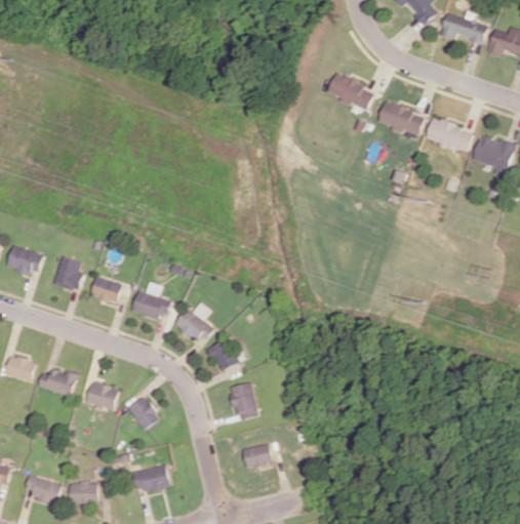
[(436,12),(428,4),(432,0),(393,0),(399,6),(403,3),(423,25),(436,12)]
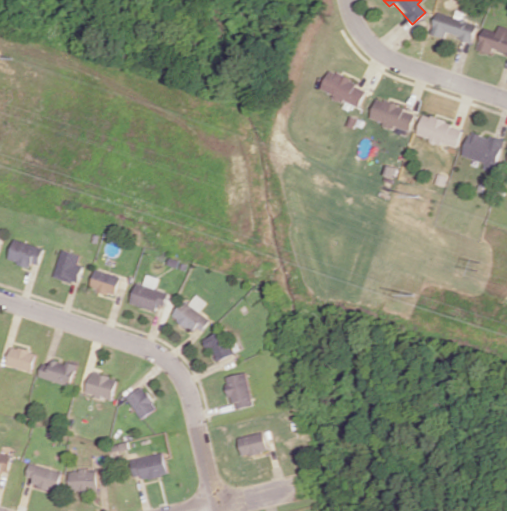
[(443,35),(469,43),(474,25),(433,13),(427,34),(442,38),(443,35)]
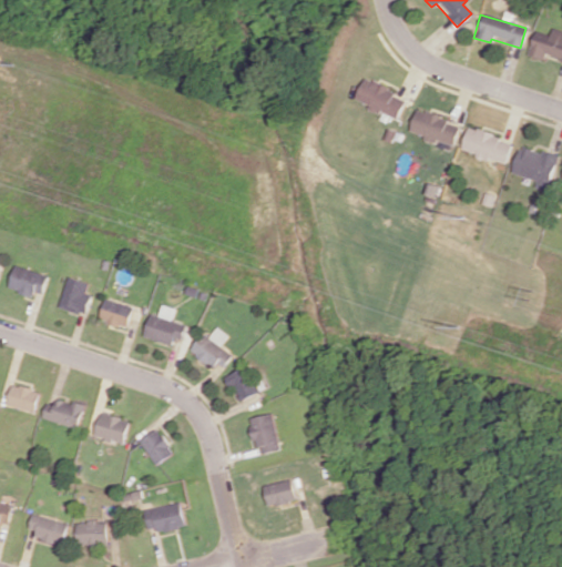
[(561,61),(561,31),(551,29),(549,36),(532,31),(525,56),(541,61),(542,56),(561,61)]
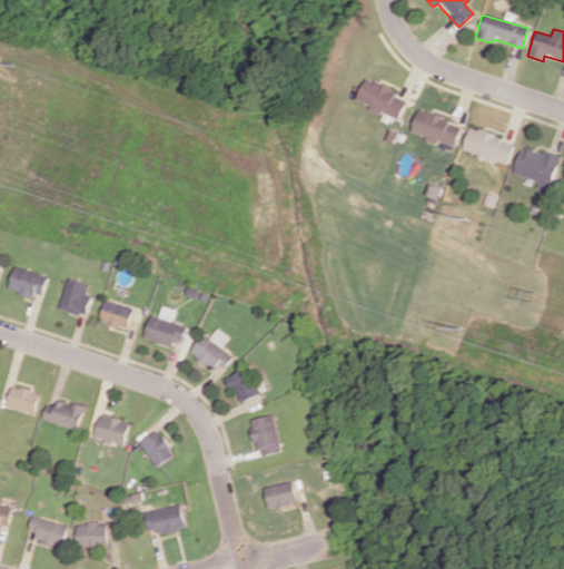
[(397,119),(405,96),(362,80),(354,104),(397,119)]
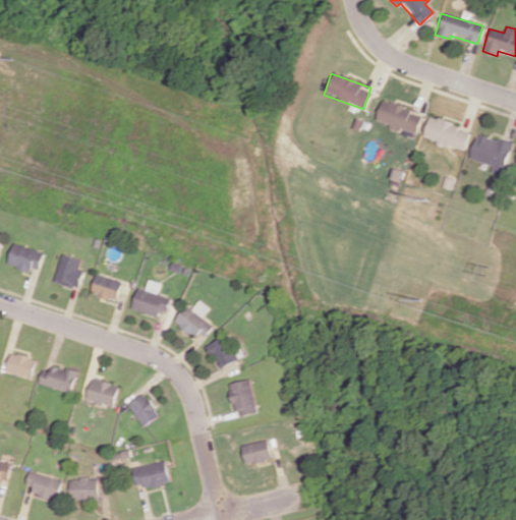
[(374,123),(414,134),(419,113),(380,102),(374,123)]
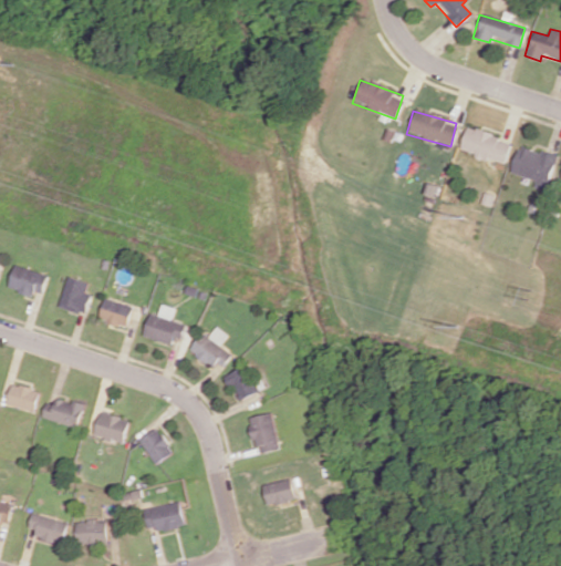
[(501,164),(509,141),(464,127),(457,151),(501,164)]
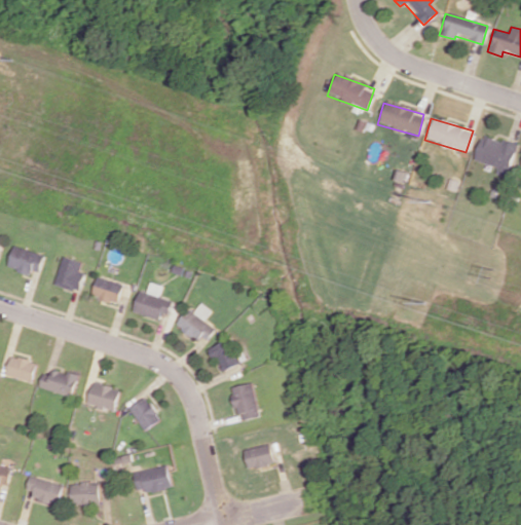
[(472,160),(494,167),(492,174),(506,177),(515,144),(500,140),(499,142),(479,136),(472,160)]
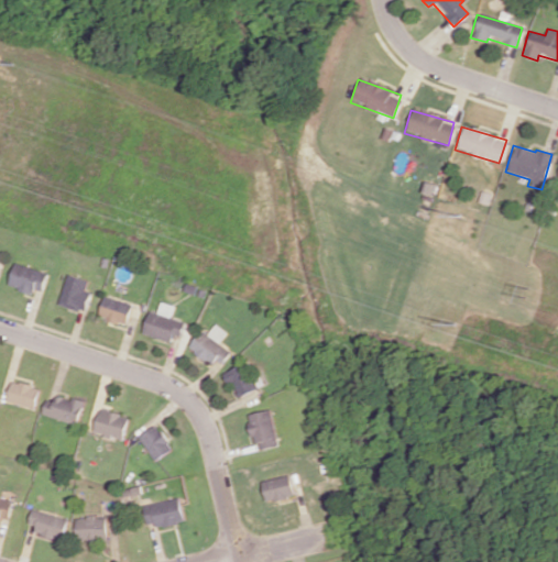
[(31,289),(39,291),(45,274),(12,263),(4,286),(30,295),(31,289)]
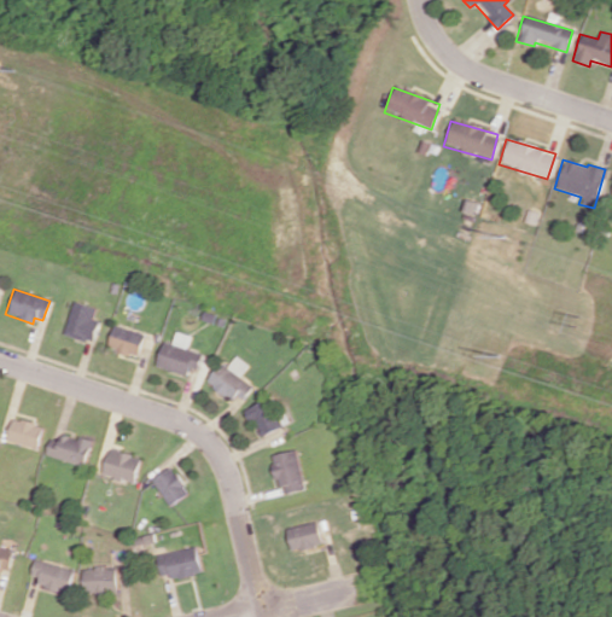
[(97,321),(91,320),(94,308),(71,302),(60,335),(89,343),(97,321)]
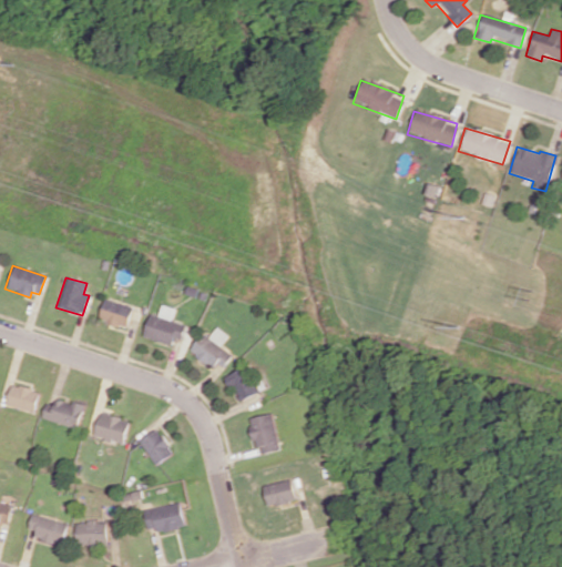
[(130,306),(101,300),(96,322),(125,327),(130,306)]
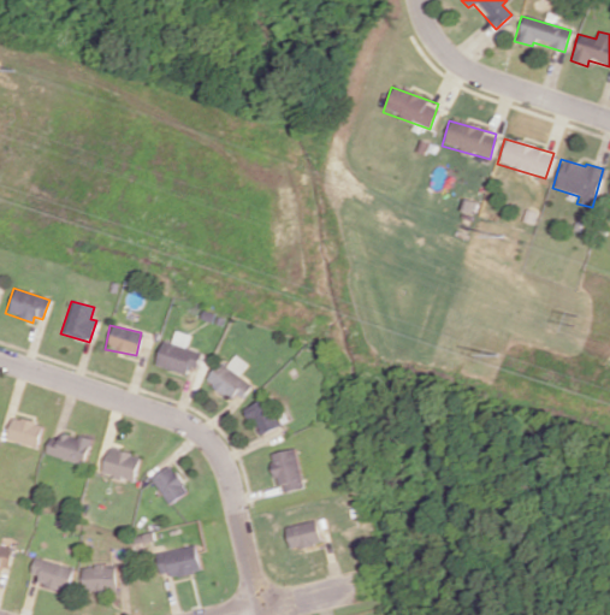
[(199,353),(183,349),(187,335),(173,331),(170,343),(160,341),(153,366),(183,374),(185,366),(195,368),(199,353)]
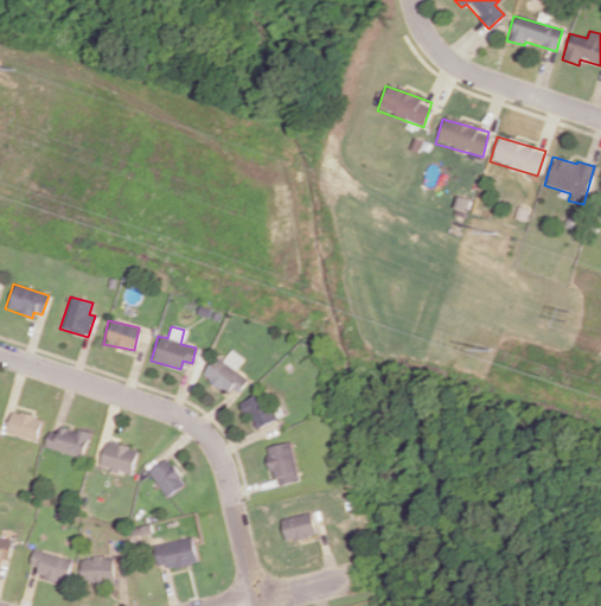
[(200,374),(232,397),(245,381),(232,370),(241,358),(229,350),(221,362),(213,356),(200,374)]
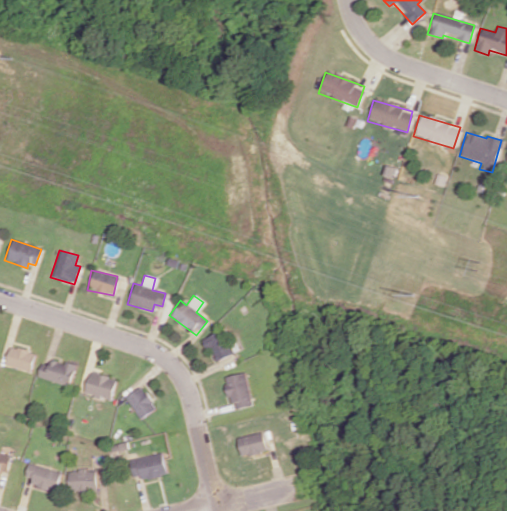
[(210,349),(214,361),(229,355),(221,331),(200,338),(204,351),(210,349)]
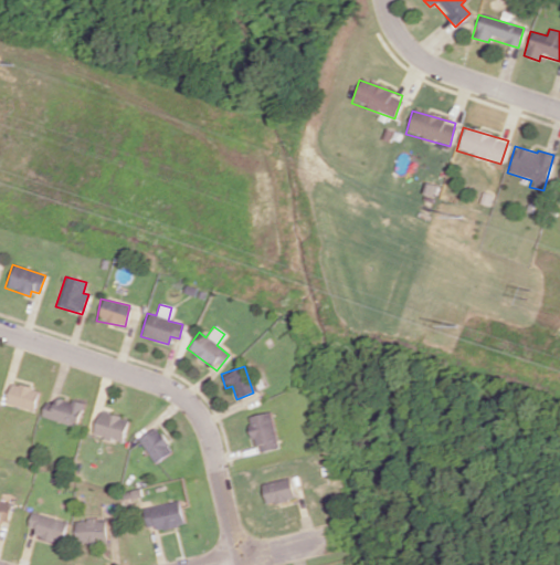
[(37,389),(7,384),(3,405),(32,410),(37,389)]
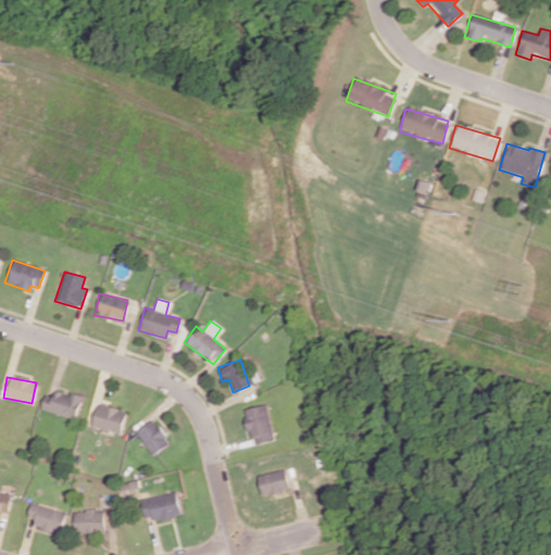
[(38,408),(72,420),(78,400),(45,389),(38,408)]
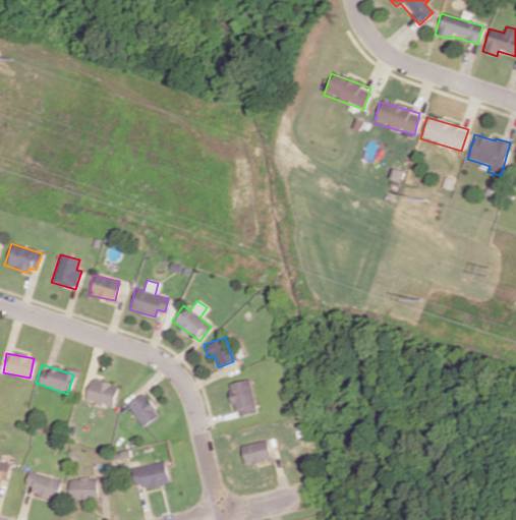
[(84,401),(111,407),(116,385),(89,379),(84,401)]
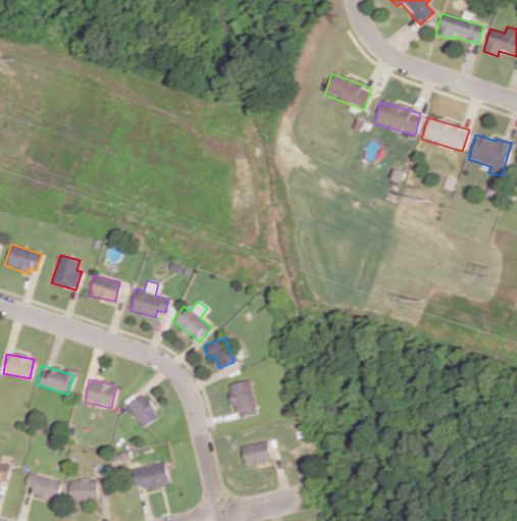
[(239,417),(254,414),(250,380),(227,383),(231,412),(238,411),(239,417)]
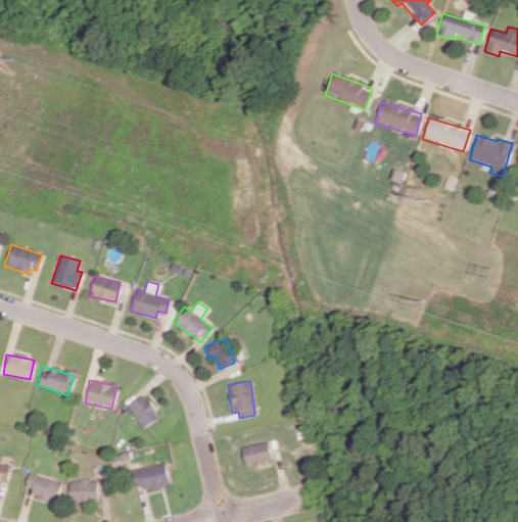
[(141,428),(157,418),(142,394),(126,406),(141,428)]
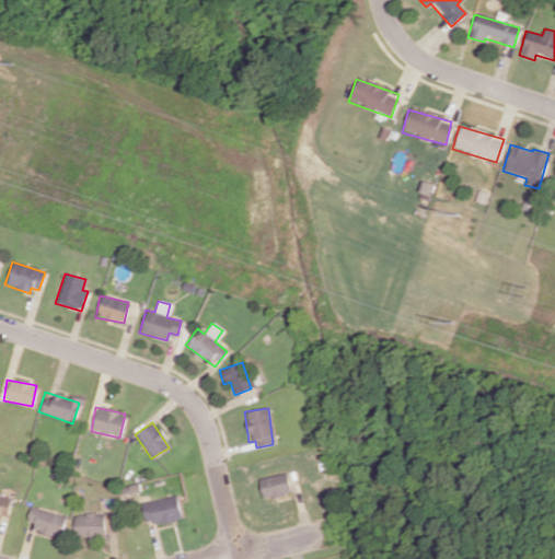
[(258,478),(262,499),(290,495),(287,474),(258,478)]
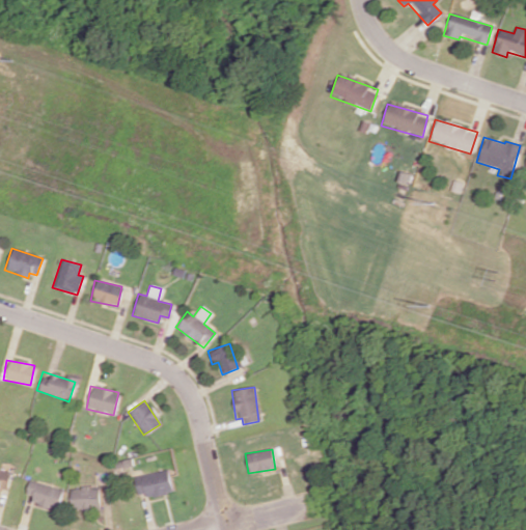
[(0,489),(5,490),(8,471),(0,469),(0,489)]
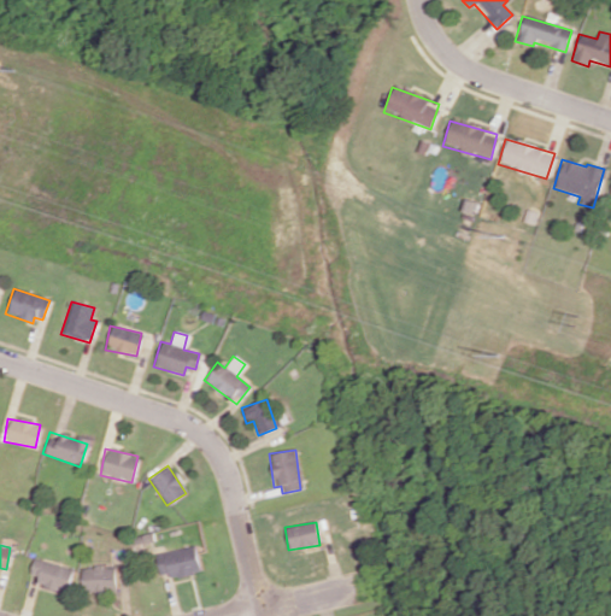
[(158,579),(198,573),(193,546),(153,553),(158,579)]
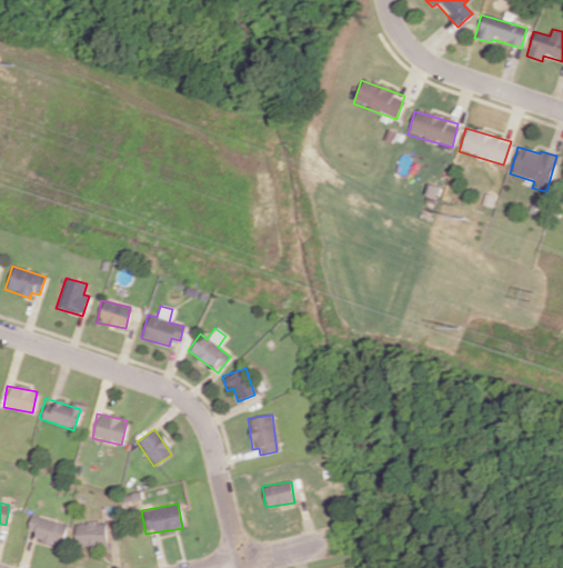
[(60,544),(66,524),(29,515),(24,535),(60,544)]
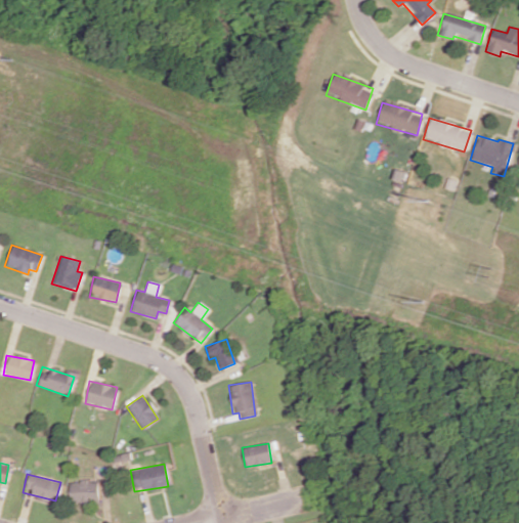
[(96,504),(95,480),(67,481),(68,505),(96,504)]
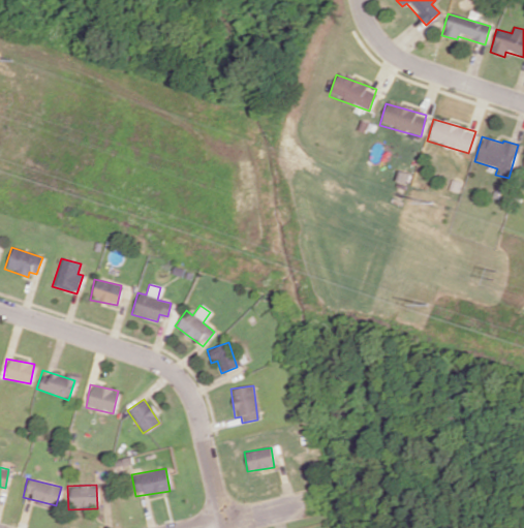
All buildings are outlined.
